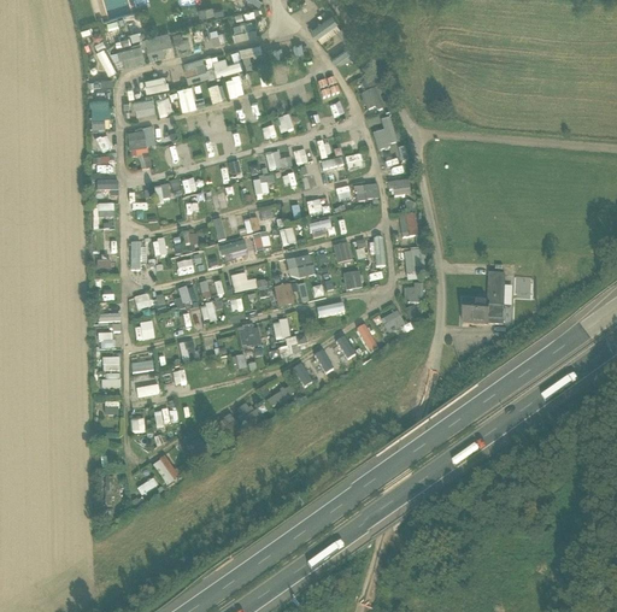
[(203,4),(189,6),(191,17),(205,15),(203,4)]
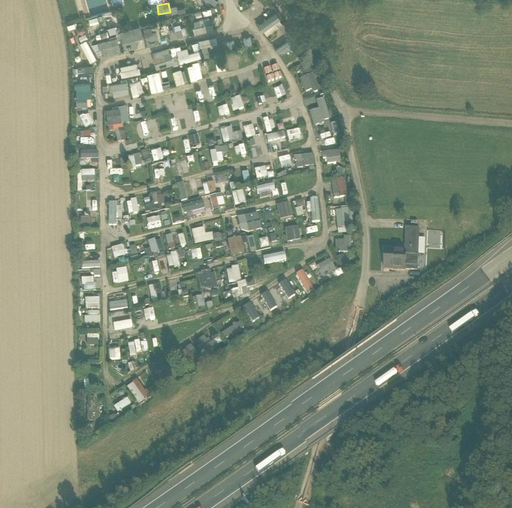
[(276,9),(258,22),(262,28),(264,27),(280,16),(276,9)]
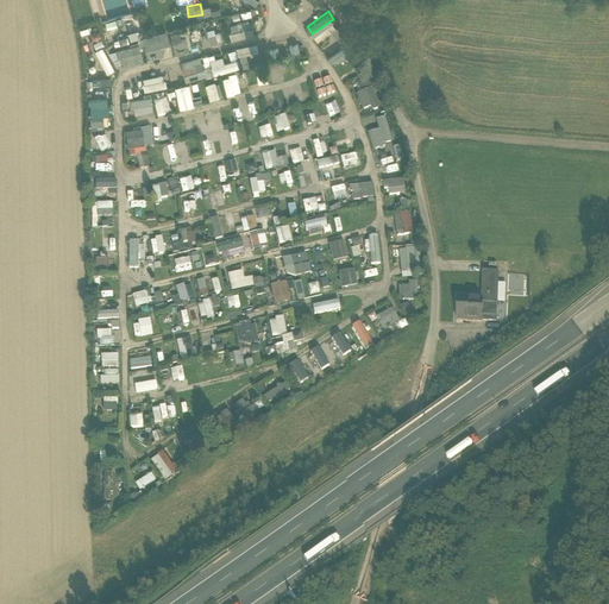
[(192,35),(198,33),(195,21),(188,24),(192,35)]
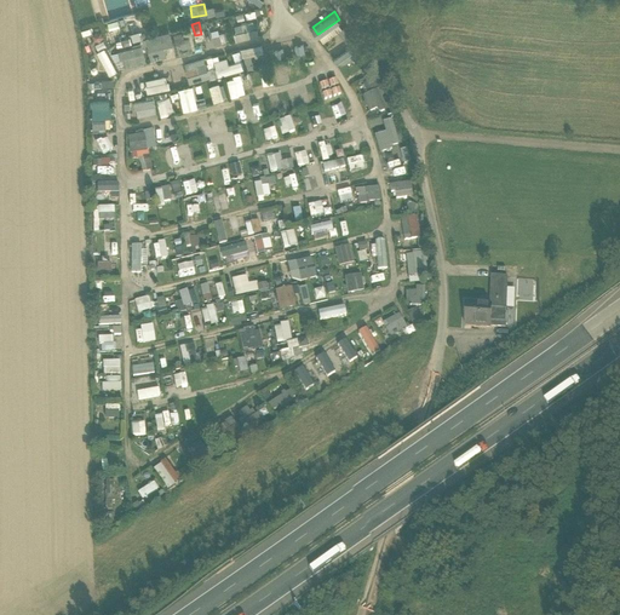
[(235,29),(236,36),(258,30),(257,23),(235,29)]
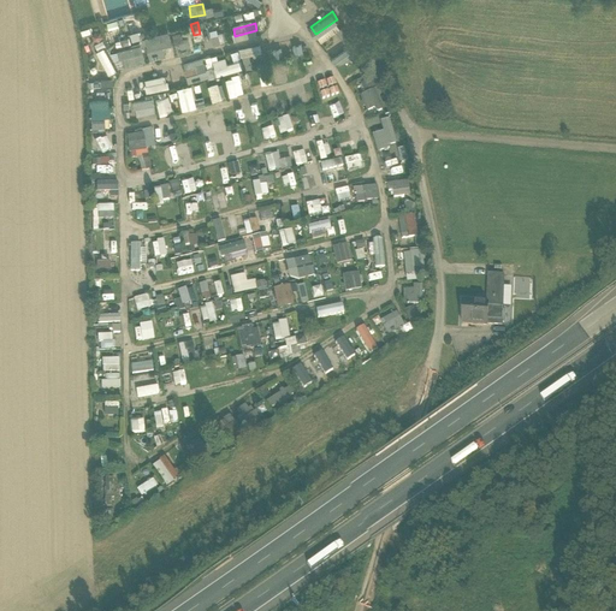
[(146,34),(150,55),(166,52),(164,42),(172,41),(170,28),(146,34)]
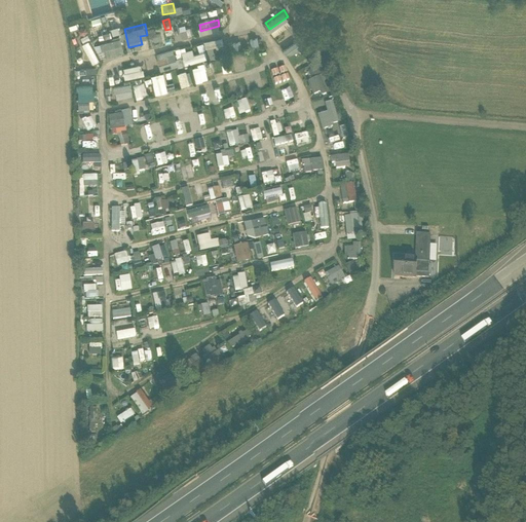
[(155,24),(148,25),(152,41),(163,38),(160,26),(155,27),(155,24)]
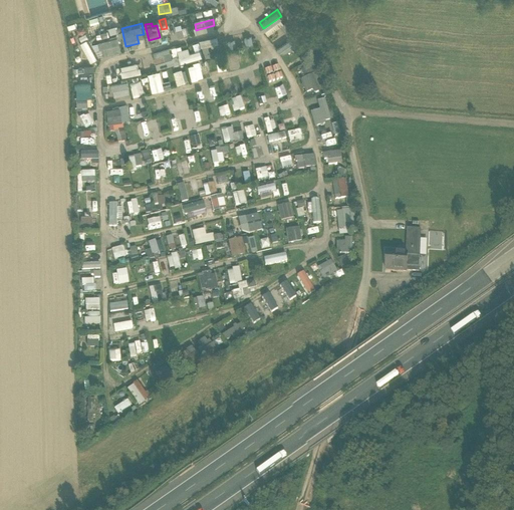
[(291,31),(274,42),(278,49),(280,48),(296,38),(291,31)]
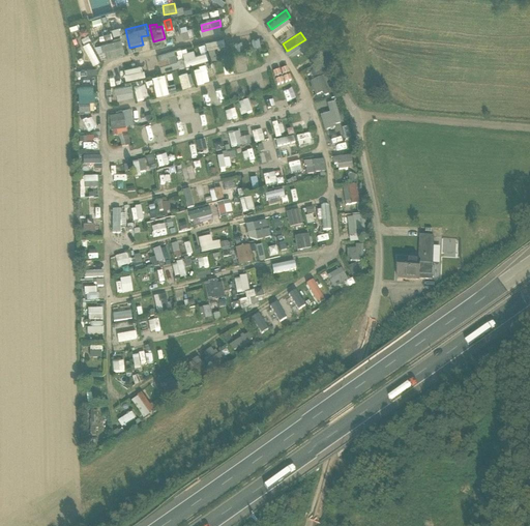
[(225,34),(207,38),(208,46),(227,41),(225,34)]
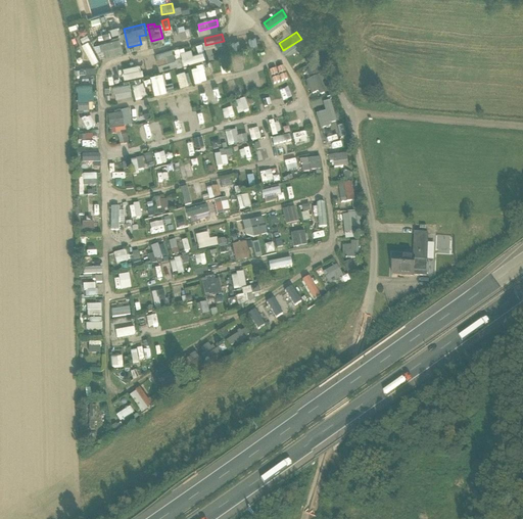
[(255,34),(248,35),(250,43),(257,42),(255,34)]
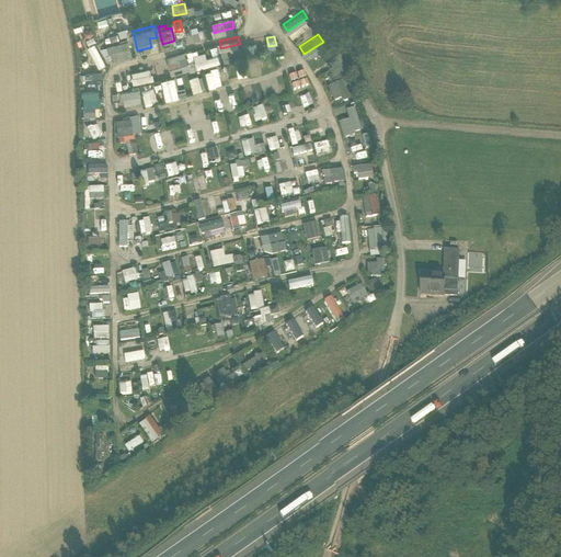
[(107,43),(109,49),(112,49),(114,57),(133,52),(128,37),(107,43)]
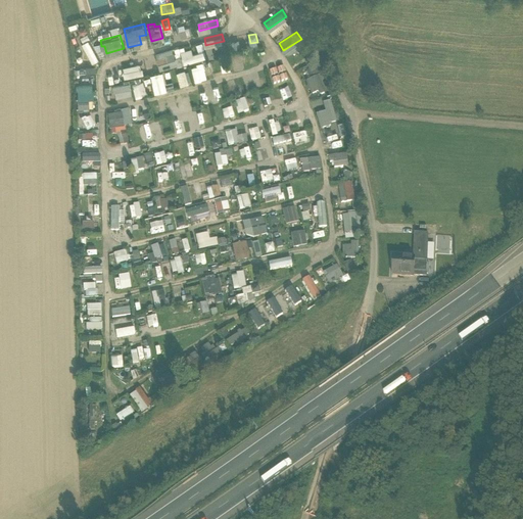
[(88,37),(82,41),(93,60),(99,56),(88,37)]
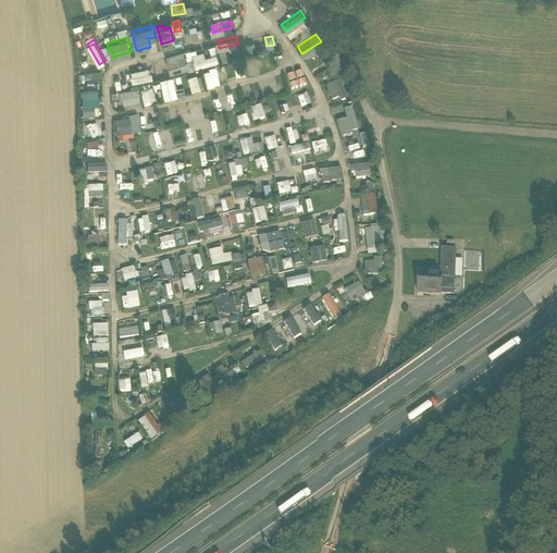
[(255,39),(246,41),(248,50),(257,48),(255,39)]
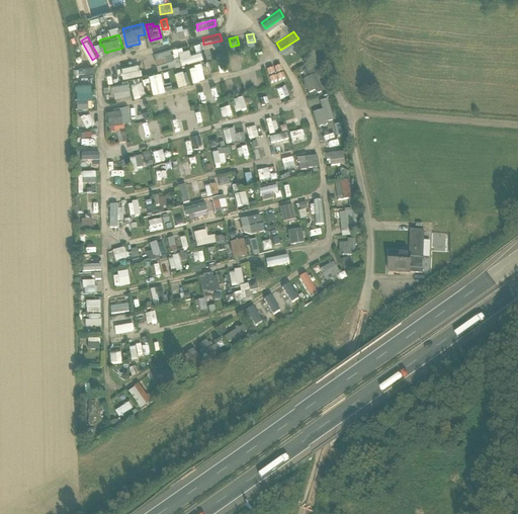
[(191,51),(190,46),(179,49),(182,61),(204,55),(202,48),(191,51)]
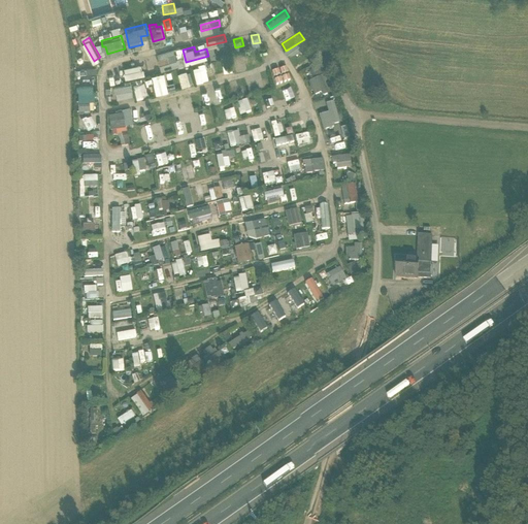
[(178,63),(175,51),(161,54),(163,67),(178,63)]
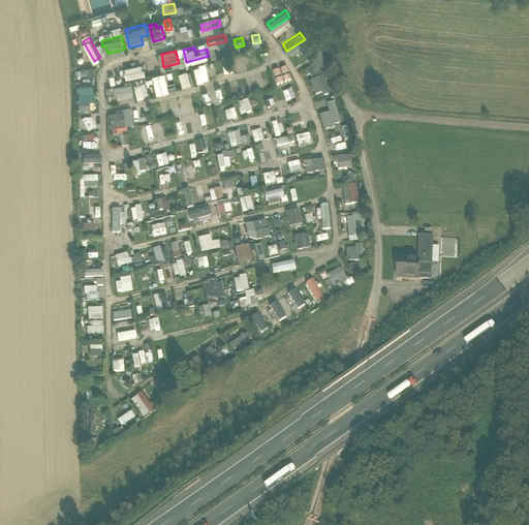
[(122,63),(124,74),(143,71),(141,61),(122,63)]
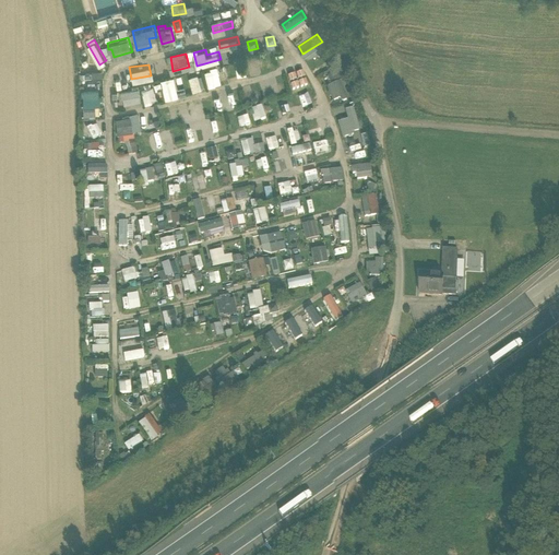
[(212,67),(205,69),(210,85),(216,83),(212,67)]
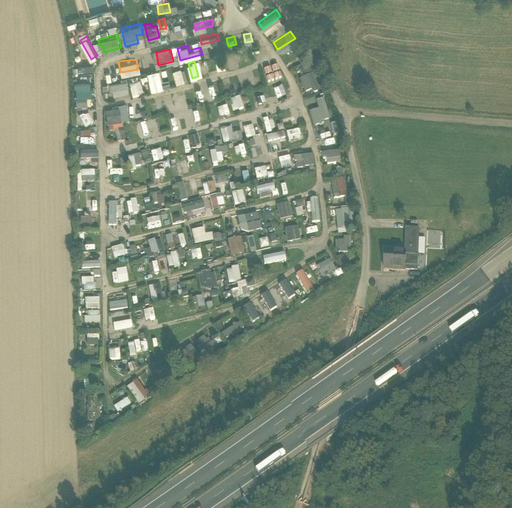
[(301,66),(305,74),(312,71),(313,73),(317,71),(312,61),(301,66)]
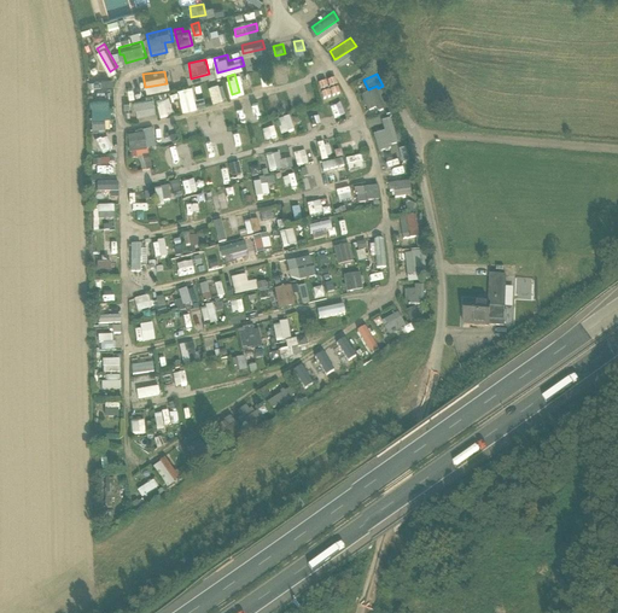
[(219,80),(209,82),(213,98),(223,95),(219,80)]
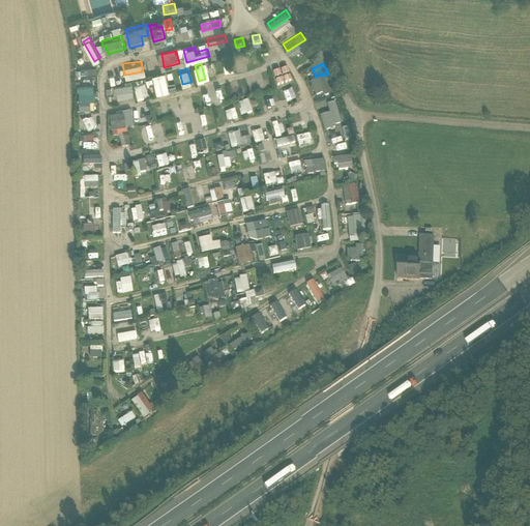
[(153,74),(158,91),(169,88),(167,82),(165,70),(153,74)]
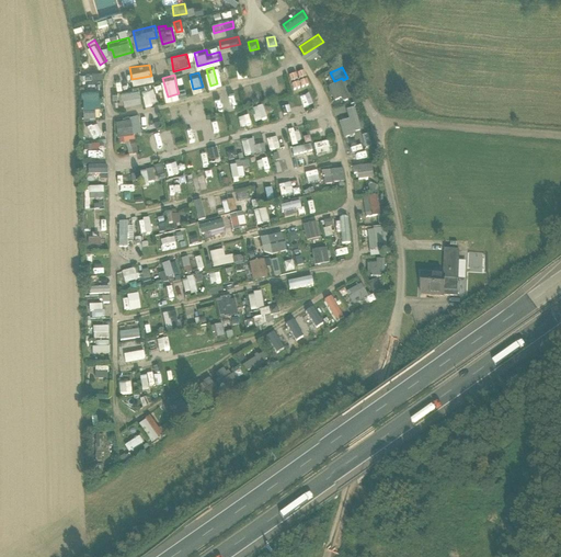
[(334,81),(329,83),(335,95),(342,92),(344,97),(350,94),(343,80),(342,78),(334,81)]
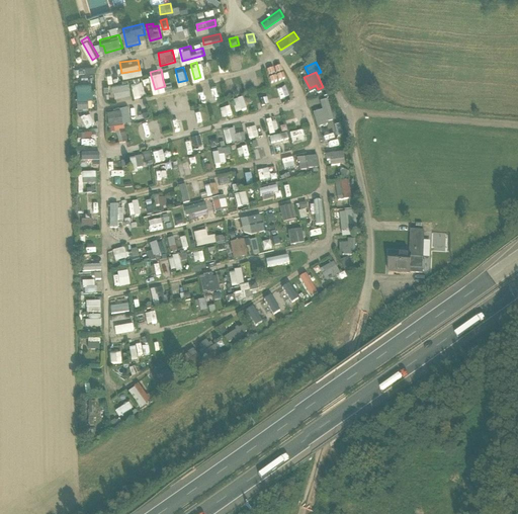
[(131,80),(135,95),(141,93),(138,78),(131,80)]
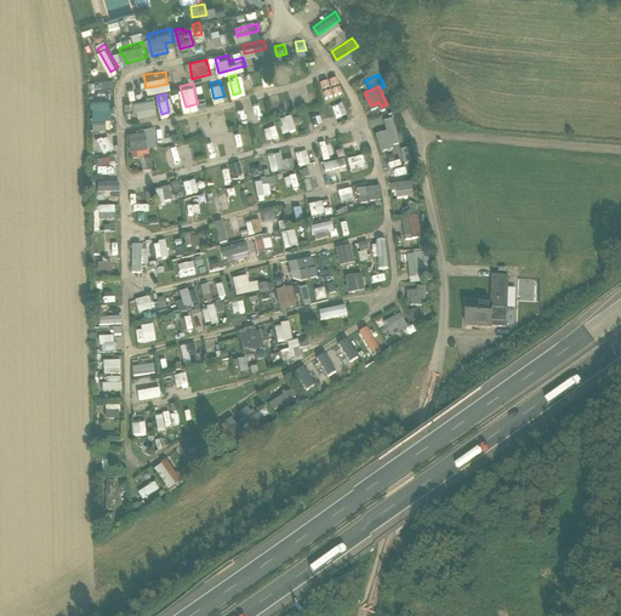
[(205,93),(195,96),(198,103),(206,102),(205,93)]
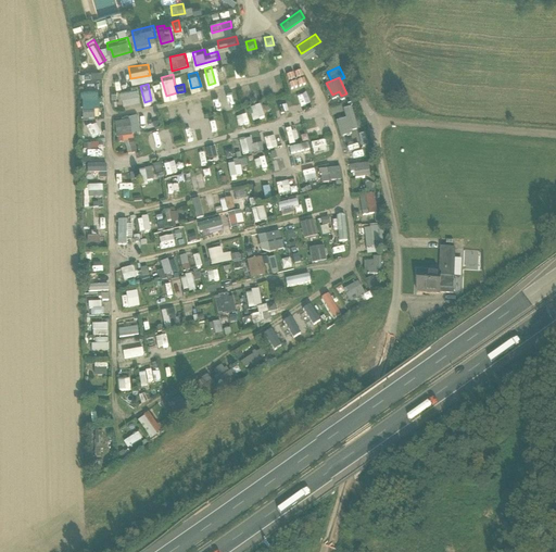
[(78,85),(79,107),(99,105),(98,85),(78,85)]
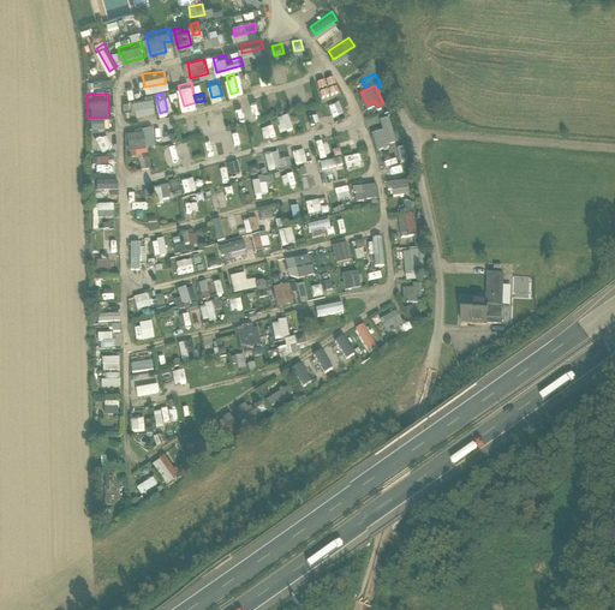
[(137,109),(154,106),(151,94),(135,97),(137,109)]
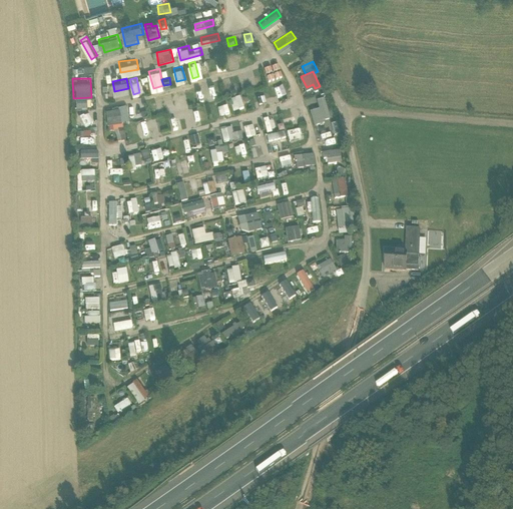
[(188,87),(193,98),(202,95),(197,84),(188,87)]
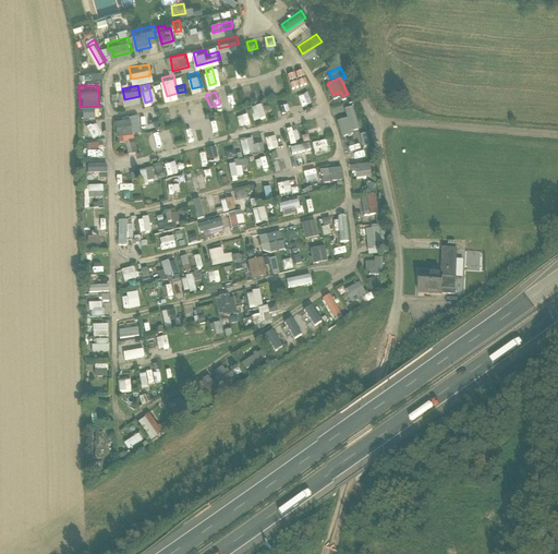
[(300,93),(289,96),(291,105),(302,103),(300,93)]
